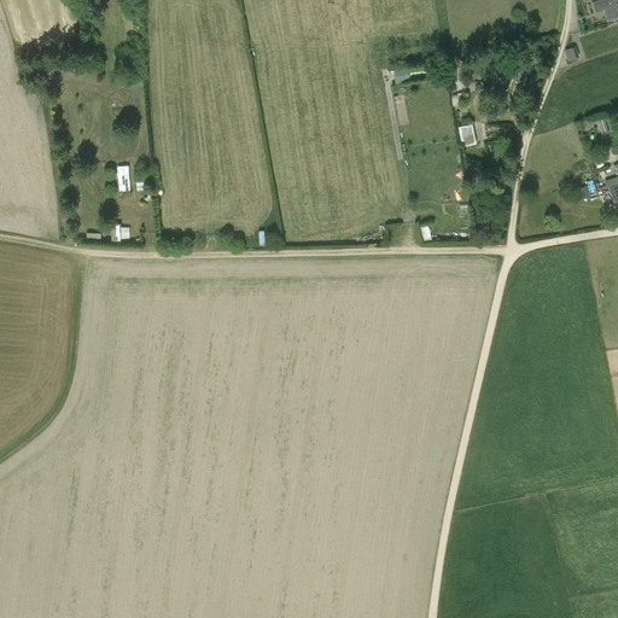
[(617,17),(617,10),(617,6),(617,5),(617,0),(592,0),(598,13),(604,11),(607,22),(617,17)]
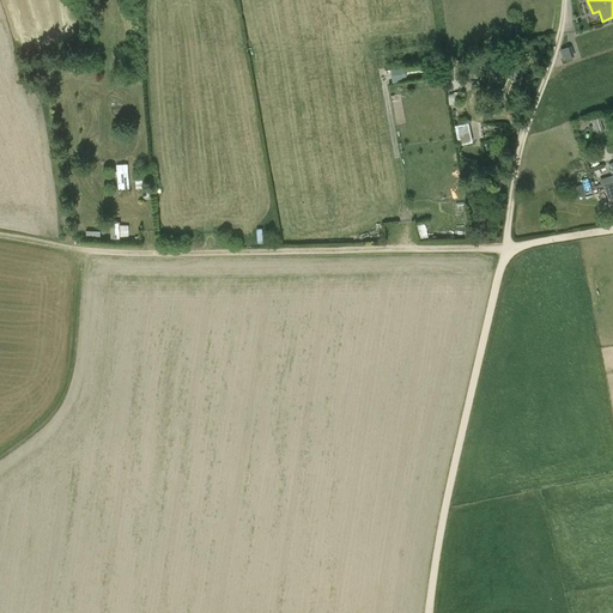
[(571,47),(560,50),(563,61),(575,58),(571,47)]
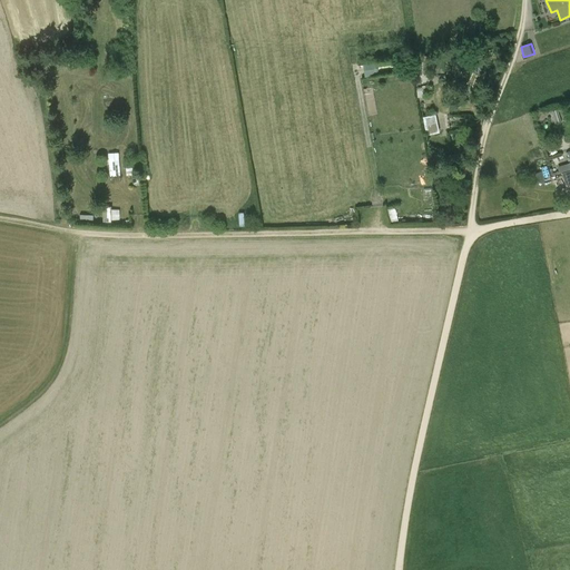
[(558,110),(551,112),(554,125),(561,123),(558,110)]
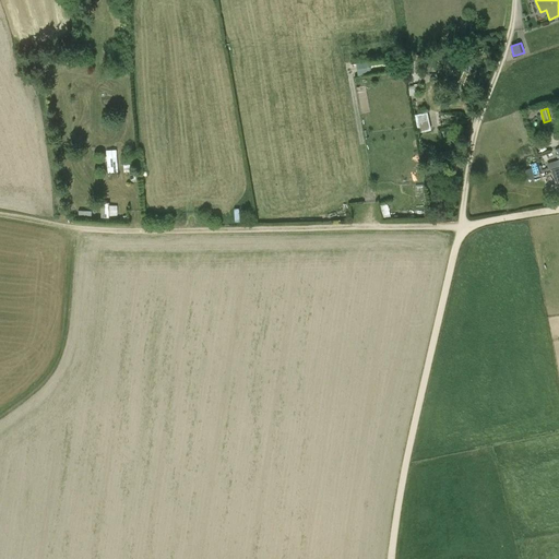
[(418,132),(430,130),(428,113),(416,115),(418,132)]
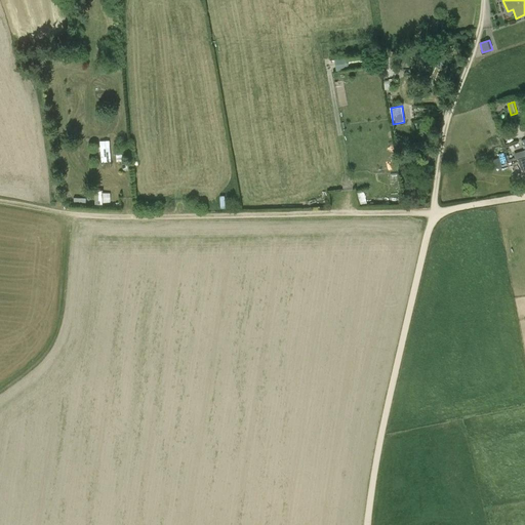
[(110,146),(99,147),(102,163),(111,163),(110,146)]
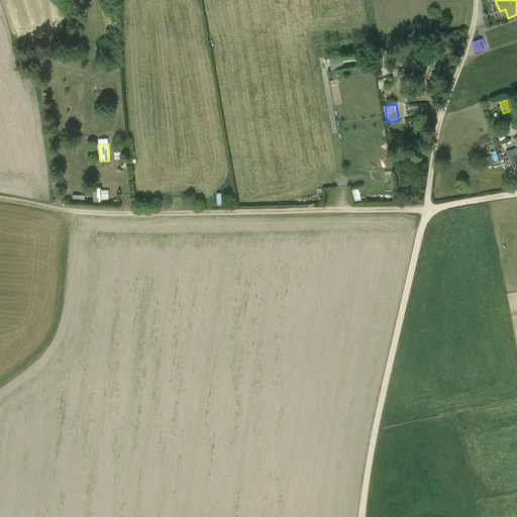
[(516,147),(516,148),(498,154),(500,161),(516,154),(516,147)]
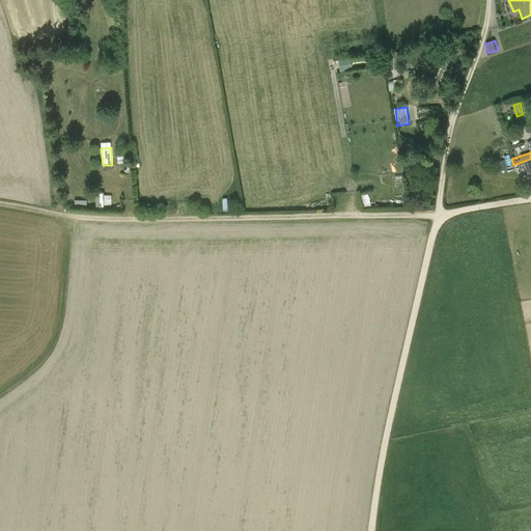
[(98,195),(98,205),(111,205),(111,195),(98,195)]
